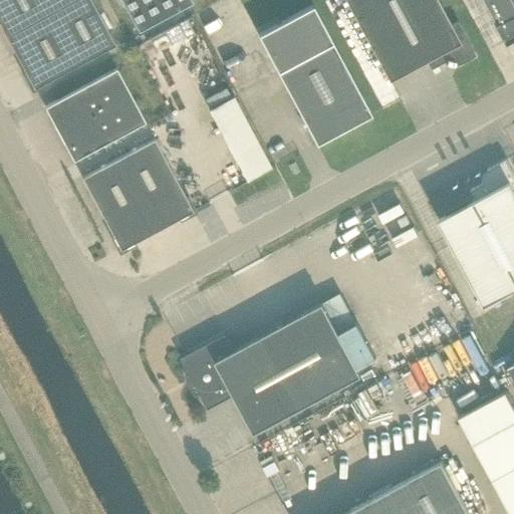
[(92,0),(0,0),(0,23),(34,87),(115,43),(92,0)]
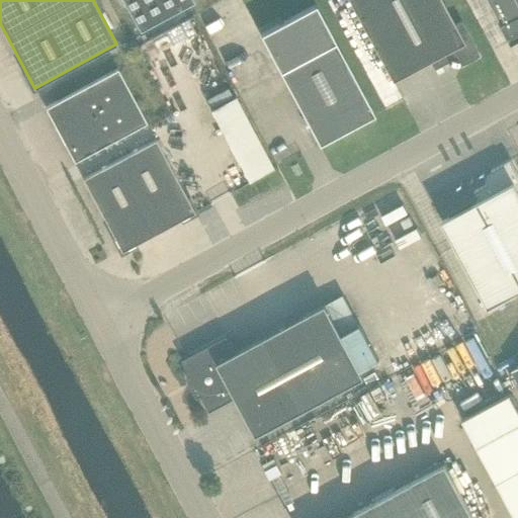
[(123,0),(140,29),(194,0),(193,0),(123,0)]
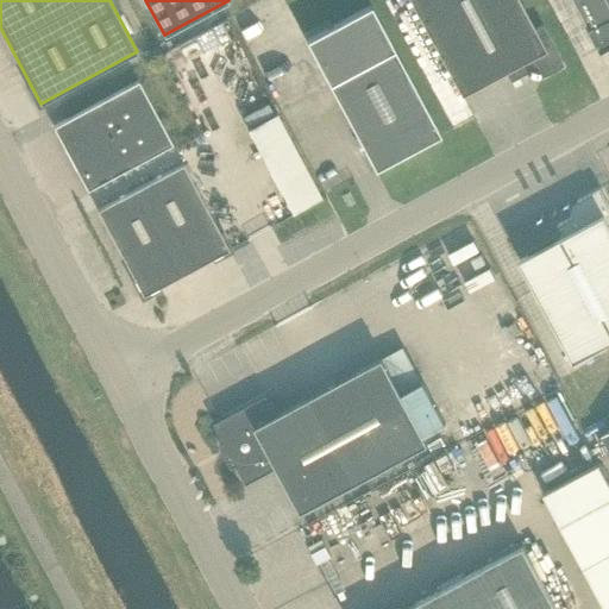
[(506,70),(512,81),(527,73),(541,77),(542,79),(565,66),(544,25),(535,30),(520,0),(410,0),(462,94),(506,70)]
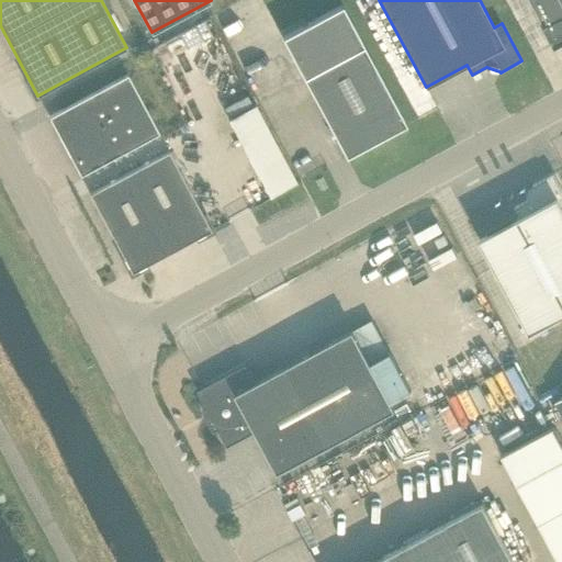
[(561,0),(528,0),(542,24),(540,25),(552,46),(561,41),(561,0)]
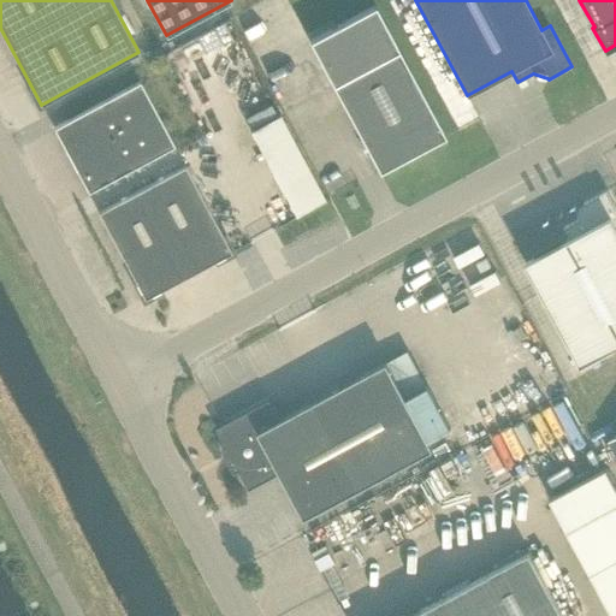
[(311,41),(333,86),(380,172),(446,137),(375,6),(311,41)]
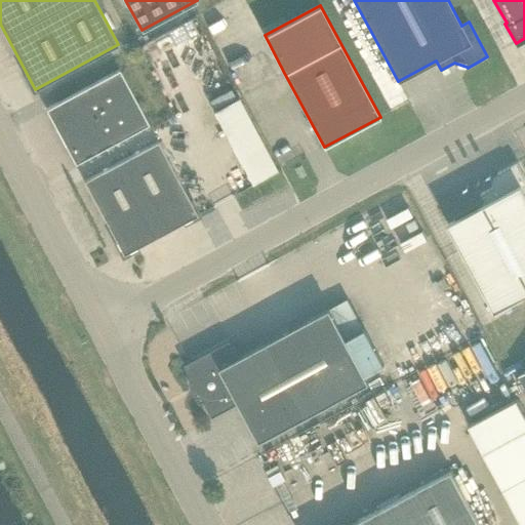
[(76,164),(149,124),(120,70),(46,109),(76,164)]
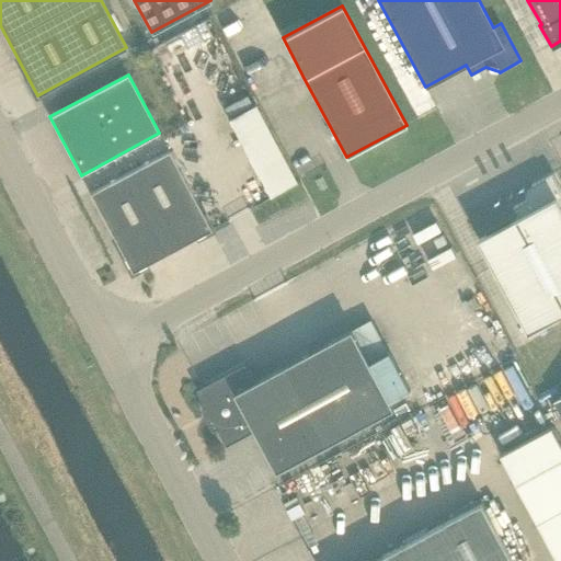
[(232,123),(267,205),(296,193),(262,111),(232,123)]
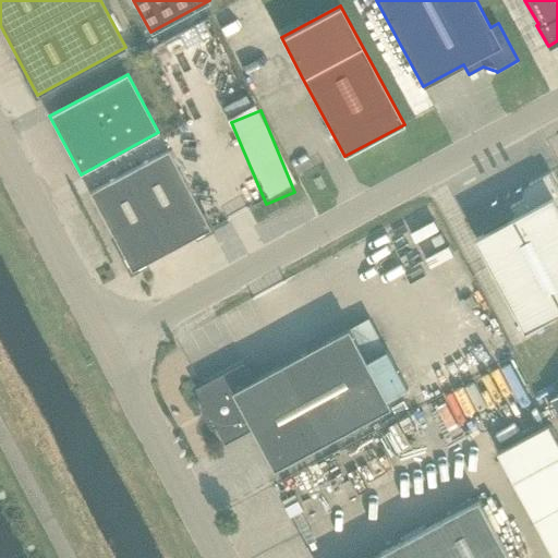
[(168,149),(88,192),(131,270),(210,229),(168,149)]
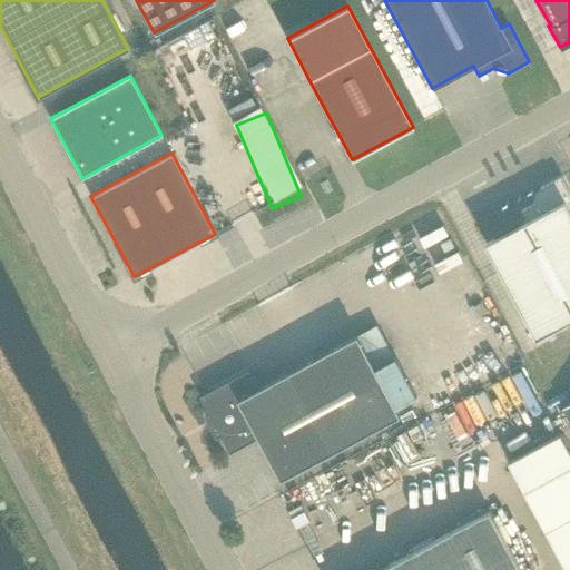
[(488,243),(538,337),(569,320),(569,189),(562,176),(541,188),(543,192),(540,202),(523,210),(529,220),(488,243)]
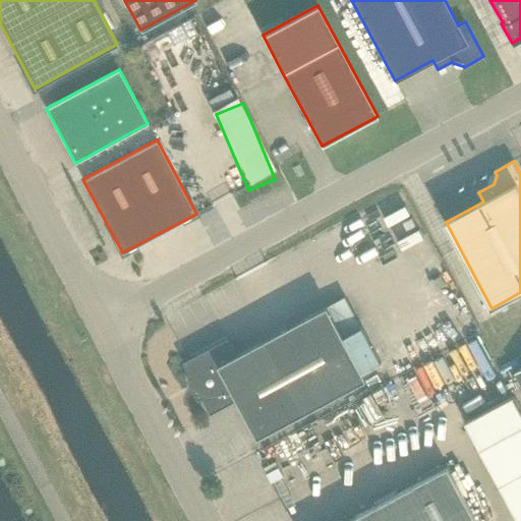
[(344,337),(328,306),(238,355),(229,338),(183,362),(192,378),(188,380),(199,399),(203,397),(212,413),(238,399),(258,437),(366,379),(362,371),(381,362),(361,327),(344,337)]
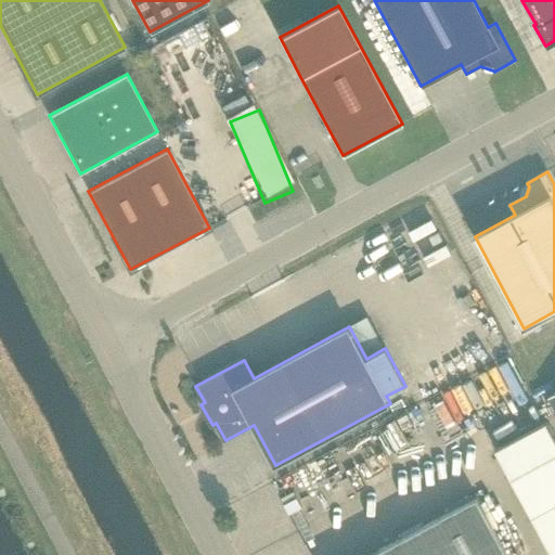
[(554,438),(545,422),(495,449),(551,554),(554,554),(554,392),(549,396),(554,407),(554,438)]
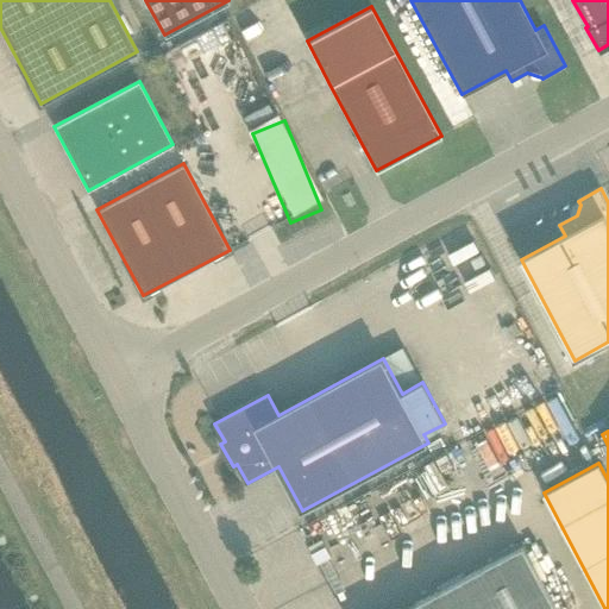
[(557,608),(523,545),(402,608),(557,608)]
